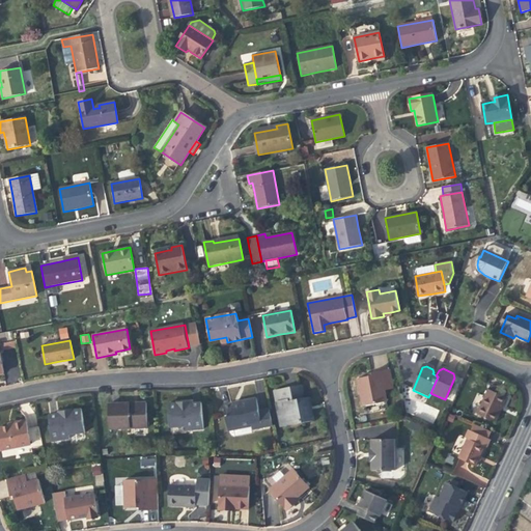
[(385,390),(393,388),(389,369),(376,372),(371,373),(372,375),(358,379),(363,406),(387,400),(385,390)]
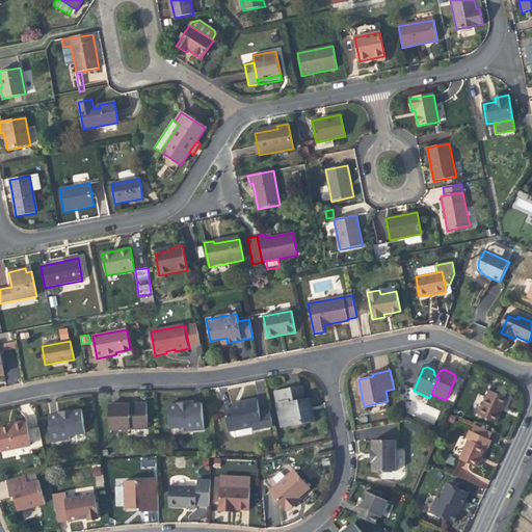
[(297,420),(303,424),(314,422),(311,406),(310,399),(302,400),(299,387),(274,391),(276,403),(278,402),(280,407),(285,411),(286,422),(297,420)]
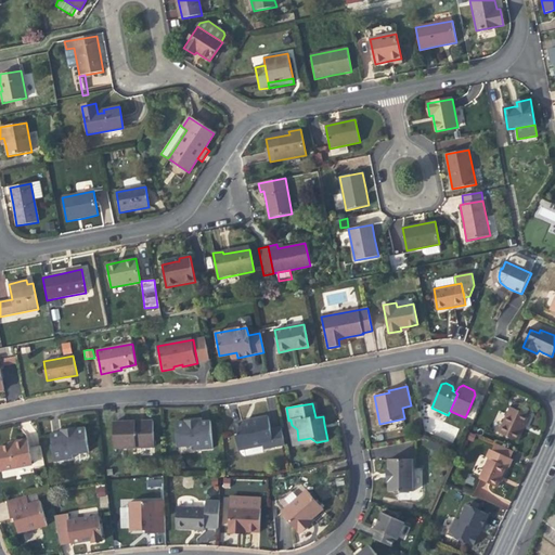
[(507,405),(495,430),(516,440),(520,429),(527,415),(507,405)]
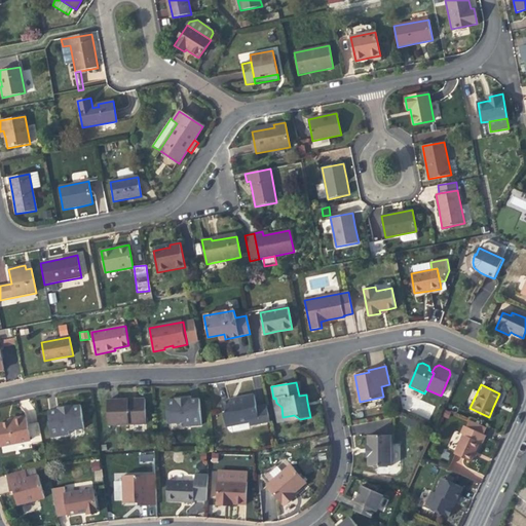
[(237,401),(231,402),(223,404),(227,424),(249,420),(250,425),(269,421),(266,405),(255,407),(253,396),(236,399),(237,401)]
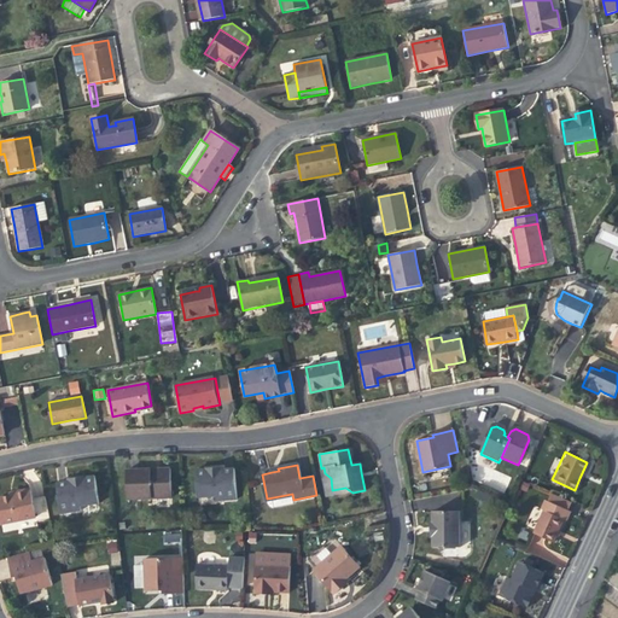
[(326,497),(353,493),(345,488),(332,490),(331,478),(325,473),(324,467),(321,468),(326,497)]
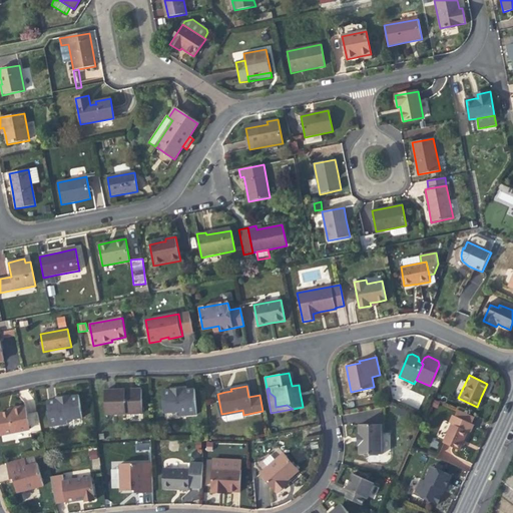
[(420,408),(424,395),(403,388),(399,401),(420,408)]
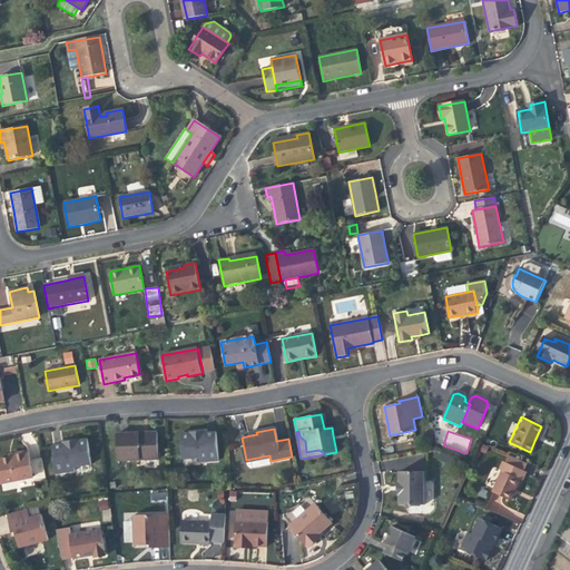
[(189,439),(189,434),(187,434),(187,432),(179,433),(182,458),(198,457),(198,460),(217,459),(215,432),(196,433),(196,438),(189,439)]
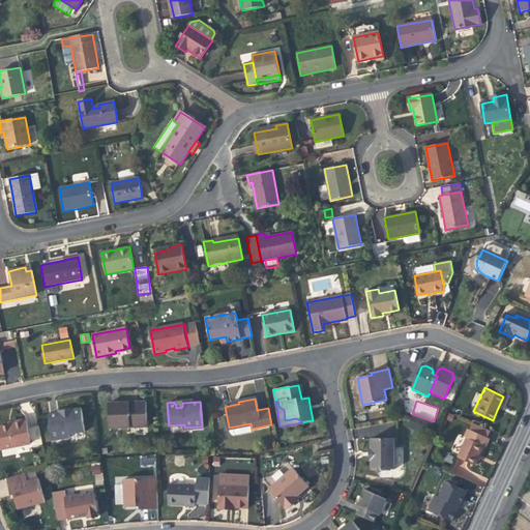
[(108,405),(109,429),(146,428),(145,403),(128,404),(108,405)]
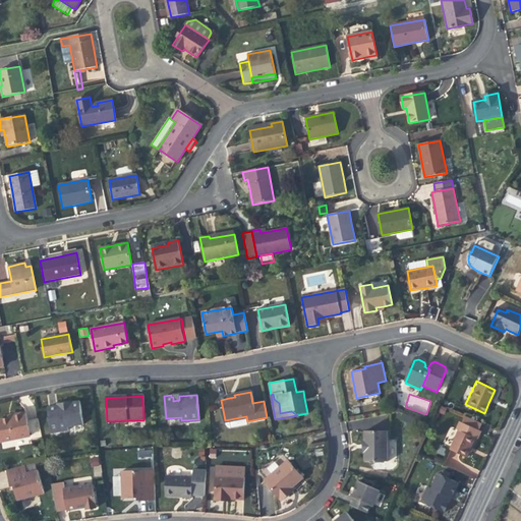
[(70,405),(69,405),(69,409),(64,410),(63,406),(46,409),(50,435),(67,431),(66,427),(81,424),(78,402),(70,403),(70,405)]
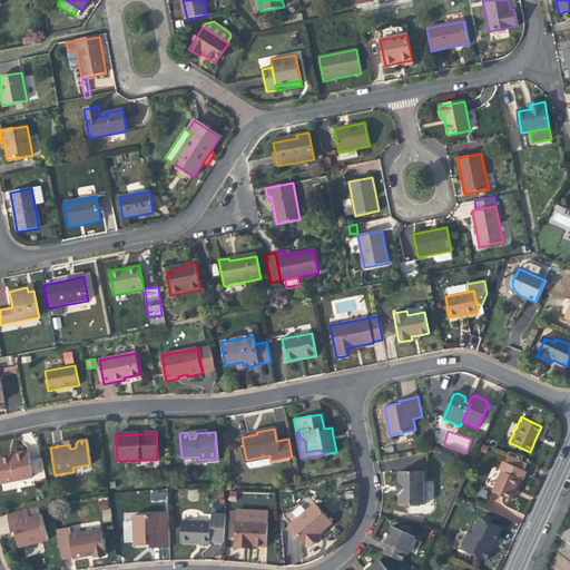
[(0,478),(1,483),(32,477),(29,459),(28,451),(16,453),(17,457),(10,458),(0,460),(0,478)]
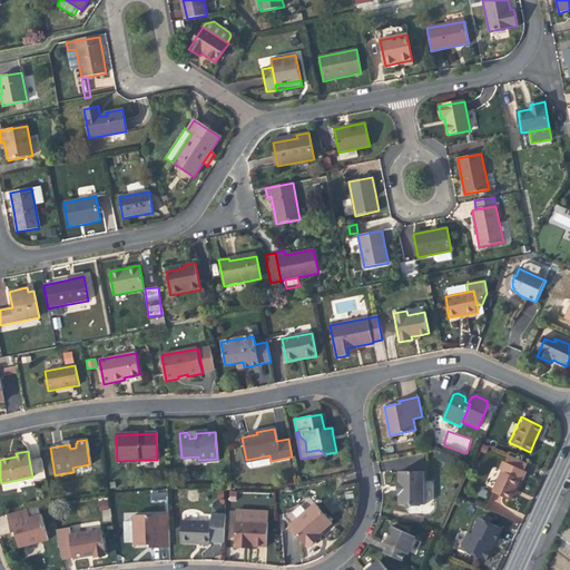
[(41,457),(29,459),(32,477),(33,481),(46,479),(41,457)]
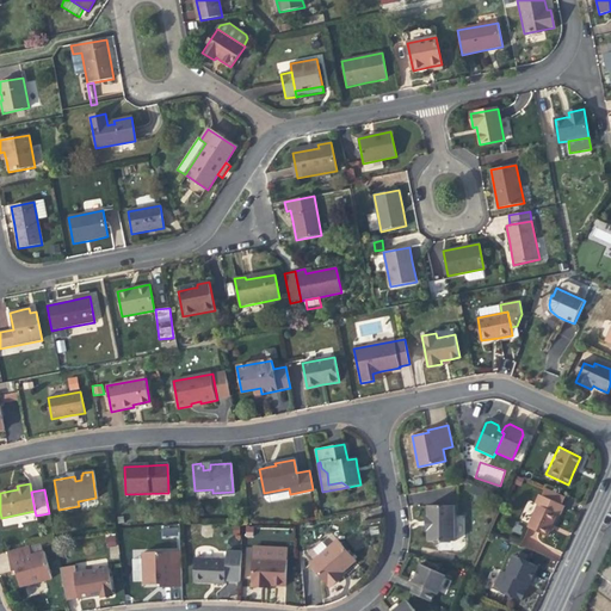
[(538,506),(560,516),(563,517),(567,508),(541,497),(536,505),(538,506)]
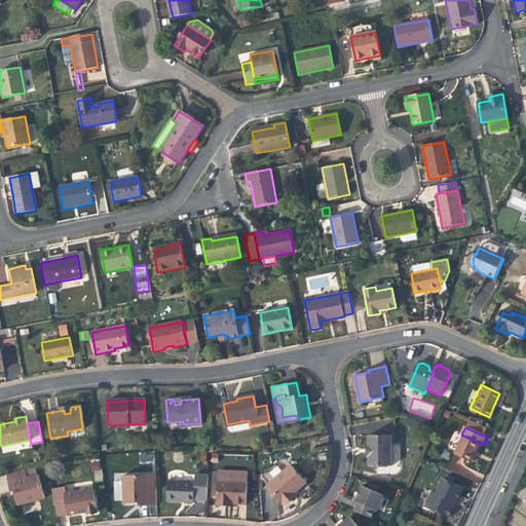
[(366,449),(365,463),(387,464),(389,434),(367,431),(366,449)]
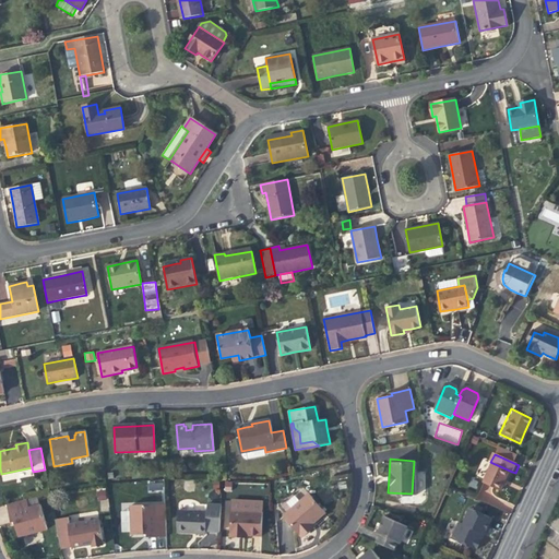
[(508,482),(512,472),(492,463),(484,484),(503,494),(508,482)]
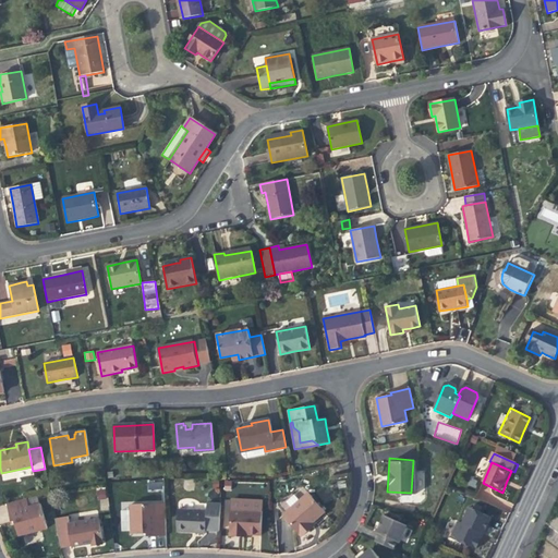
[(283,513),(302,535),(313,526),(311,523),(315,519),(324,511),(308,493),(283,513)]
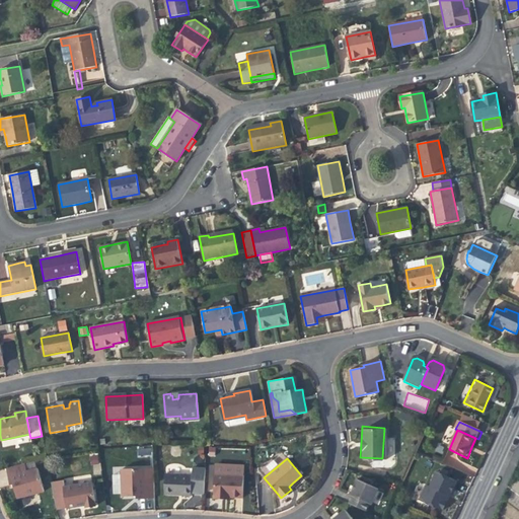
[(25,471),(23,464),(4,469),(7,482),(8,487),(12,486),(15,499),(42,492),(35,469),(25,471)]
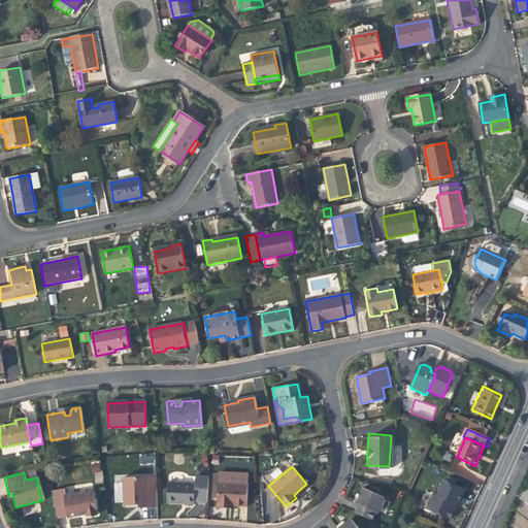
[(219,473),(219,483),(248,484),(249,474),(219,473)]
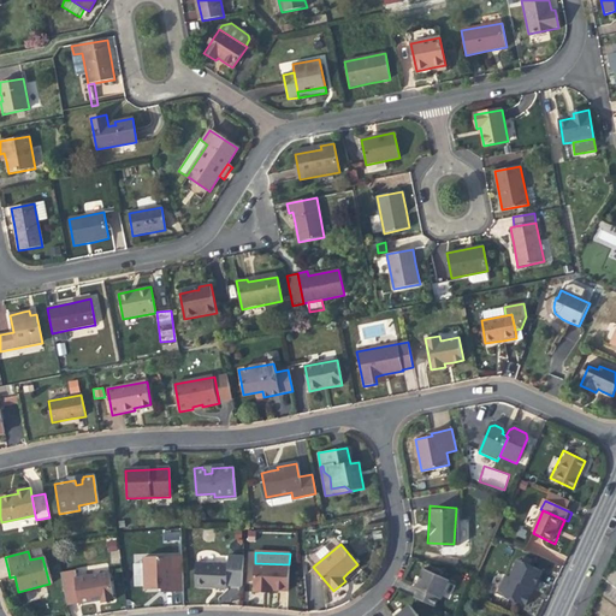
[(183,591),(182,567),(172,567),(172,555),(143,556),(144,587),(161,587),(161,592),(167,591),(183,591)]
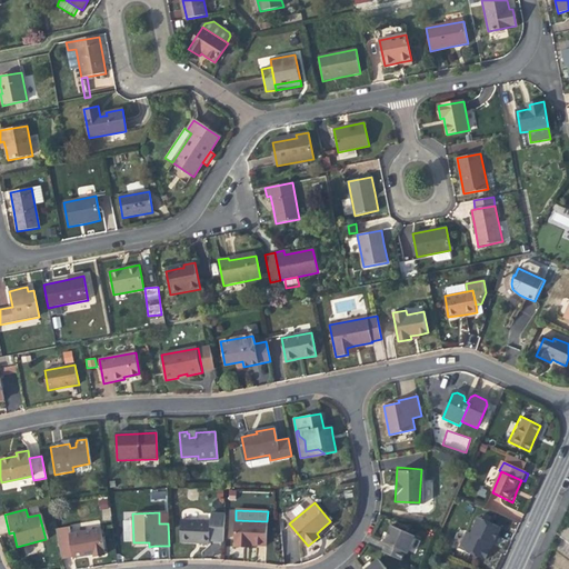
[(210,513),(210,521),(209,540),(223,541),(225,513),(210,513)]
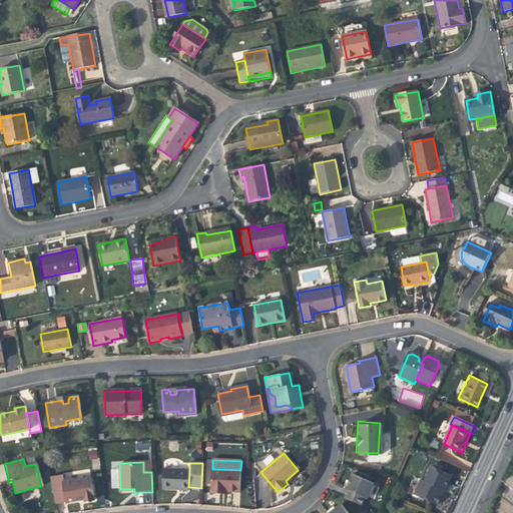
[(416,495),(435,504),(440,493),(438,492),(439,490),(440,488),(442,489),(449,473),(433,466),(426,481),(423,479),(416,495)]
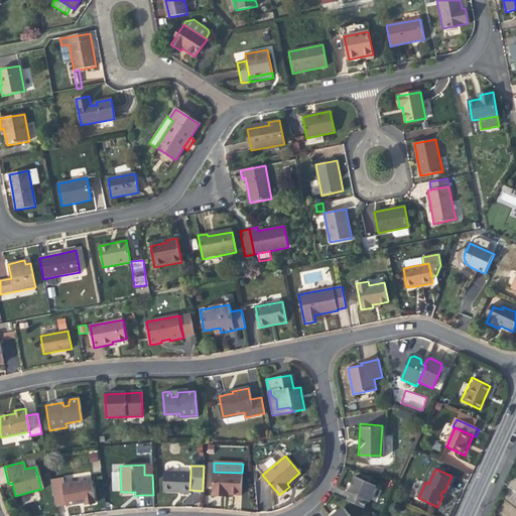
[(189,493),(189,490),(190,473),(164,471),(163,491),(176,492),(189,493)]
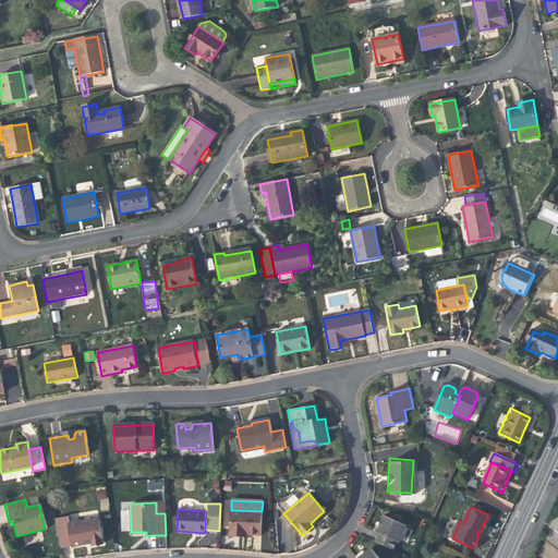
[(230,536),(240,536),(240,534),(246,534),(261,535),(262,511),(231,510),(230,536)]
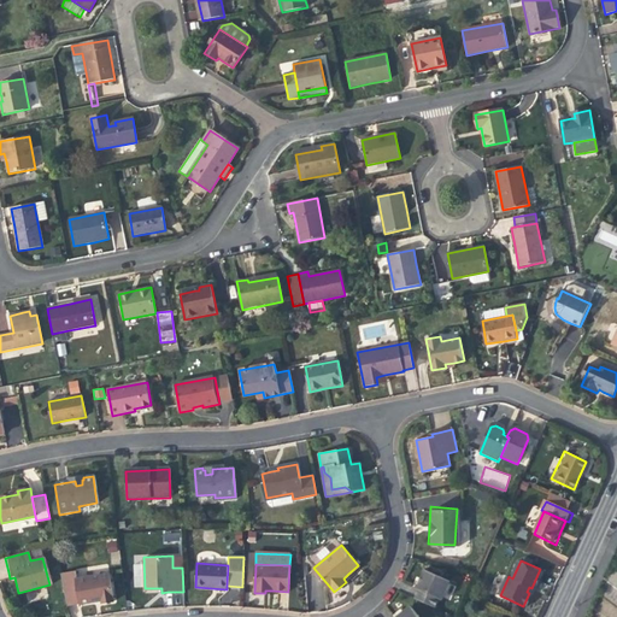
[(81,603),(76,579),(75,570),(60,574),(68,605),(81,603)]
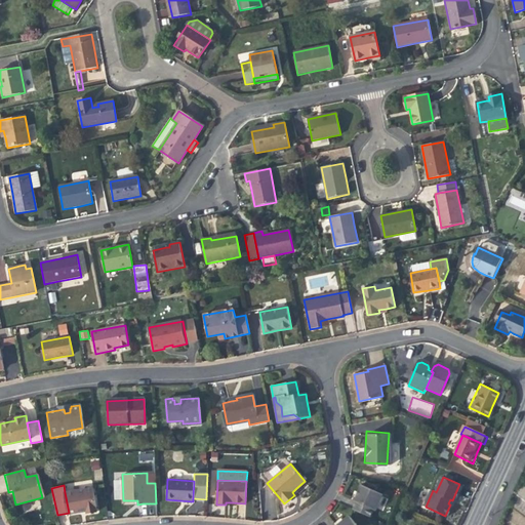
[(354,501),(356,502),(373,510),(375,511),(382,494),(361,485),(357,492),(354,501)]
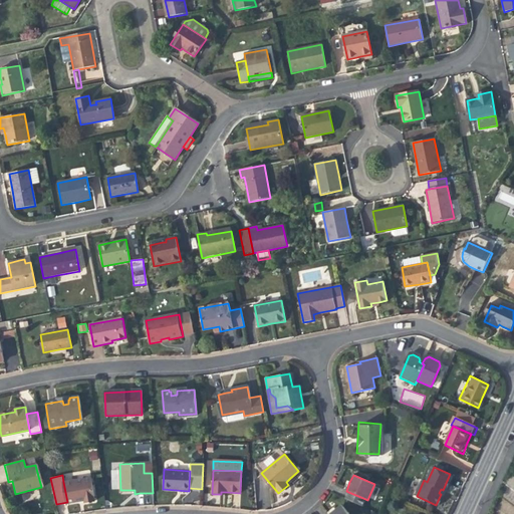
[(90,476),(63,482),(67,502),(78,500),(85,498),(85,501),(95,499),(90,476)]
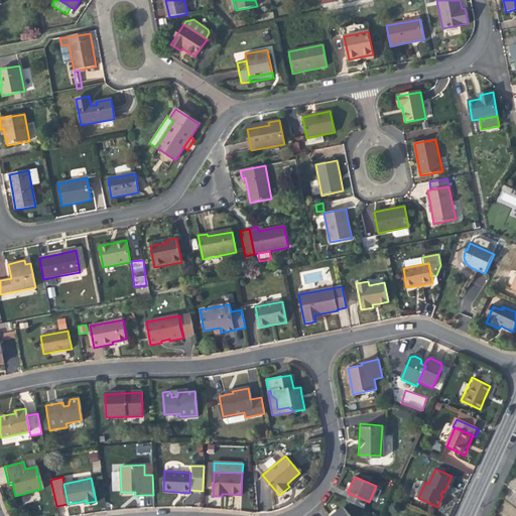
[(515,501),(515,479),(514,478),(506,488),(514,494),(511,498),(515,501)]
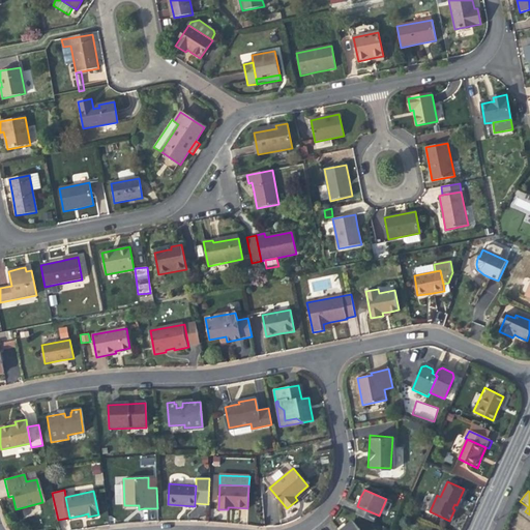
[(374,522),(377,514),(359,507),(356,513),(374,522)]
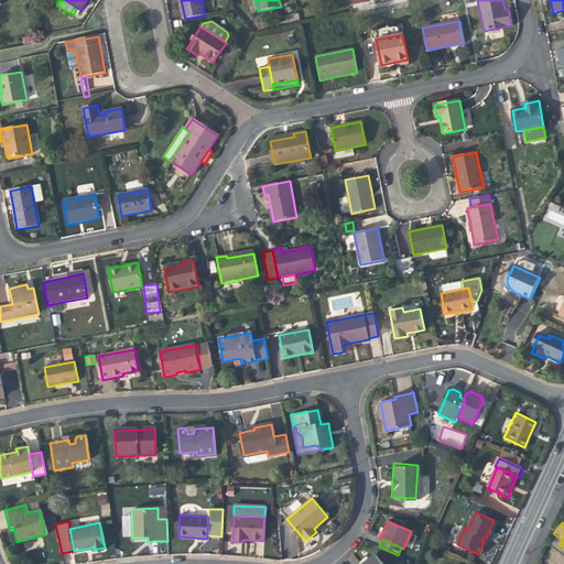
[(563,563),(563,555),(555,550),(549,559),(555,563),(563,563)]
